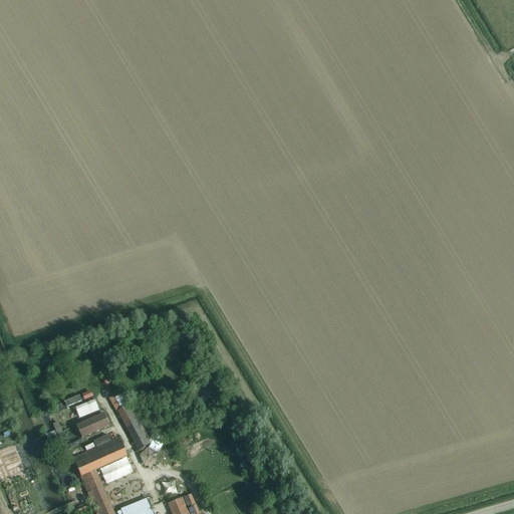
[(106,365),(98,369),(101,375),(109,371),(106,365)]
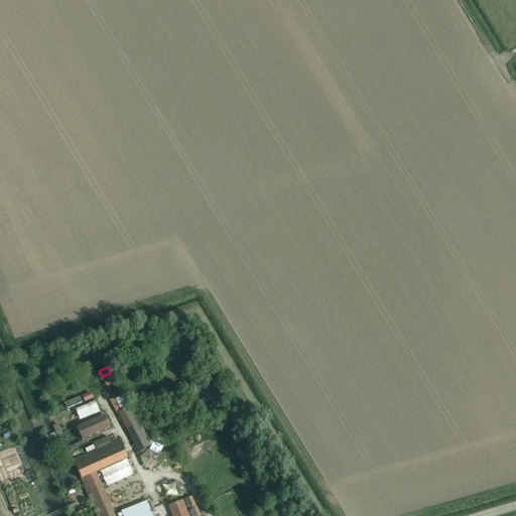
[(113,376),(104,381),(106,386),(115,381),(113,376)]
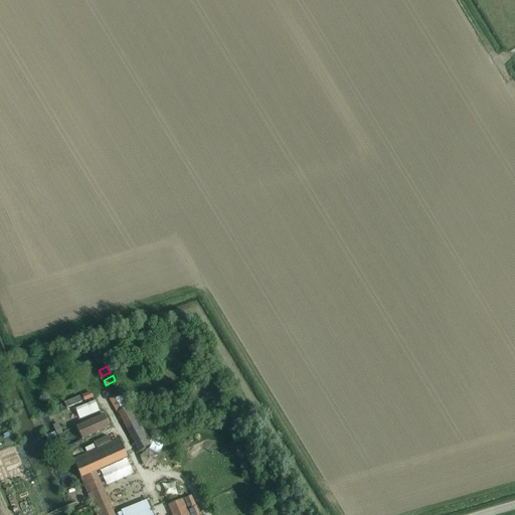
[(91,390),(81,394),(83,400),(94,396),(91,390)]
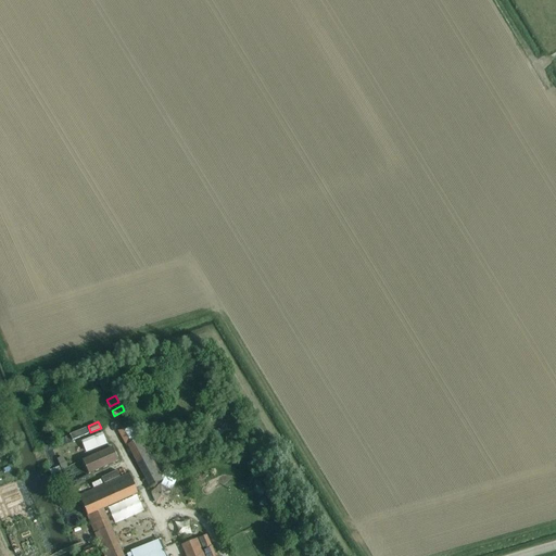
[(86,428),(70,434),(72,440),(88,433),(86,428)]
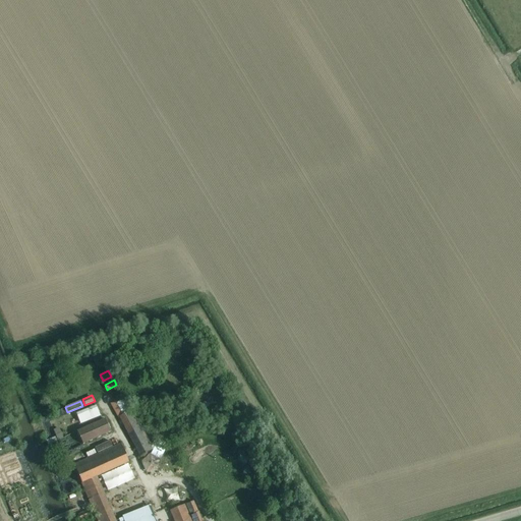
[(97,408),(76,416),(79,424),(100,416),(97,408)]
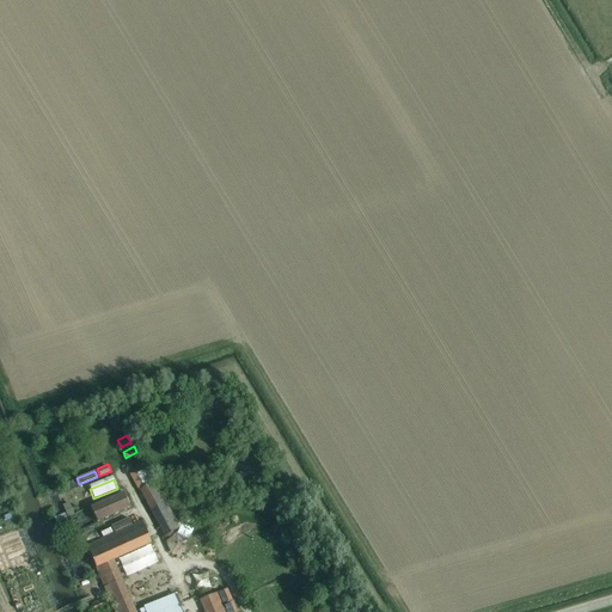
[(154,481),(139,488),(164,534),(179,526),(154,481)]
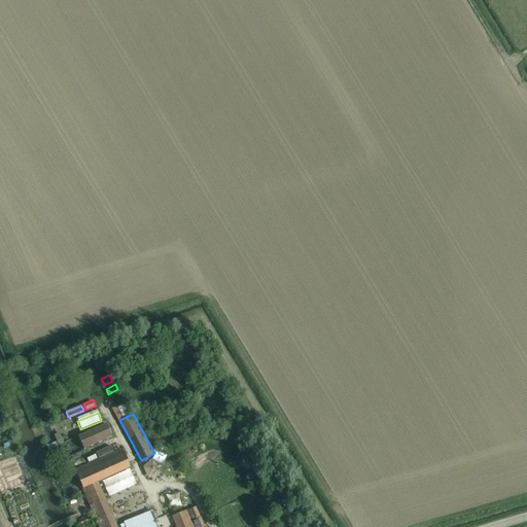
[(78,436),(83,449),(112,436),(106,424),(78,436)]
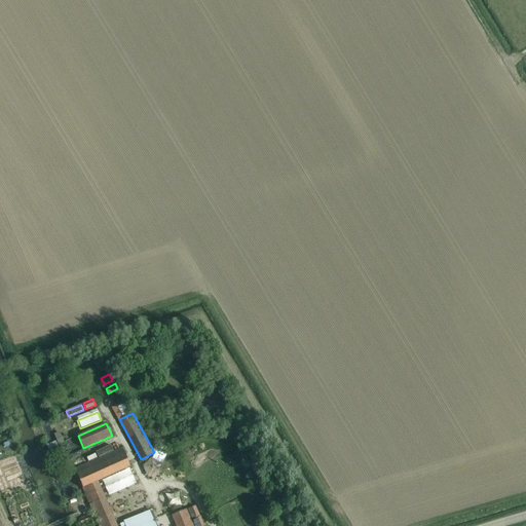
[(110,445),(96,452),(98,457),(113,450),(110,445)]
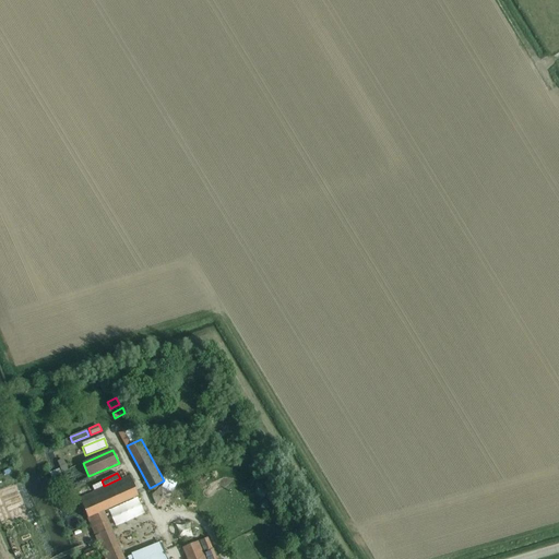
[(164,482),(162,486),(171,491),(177,483),(167,477),(164,482)]
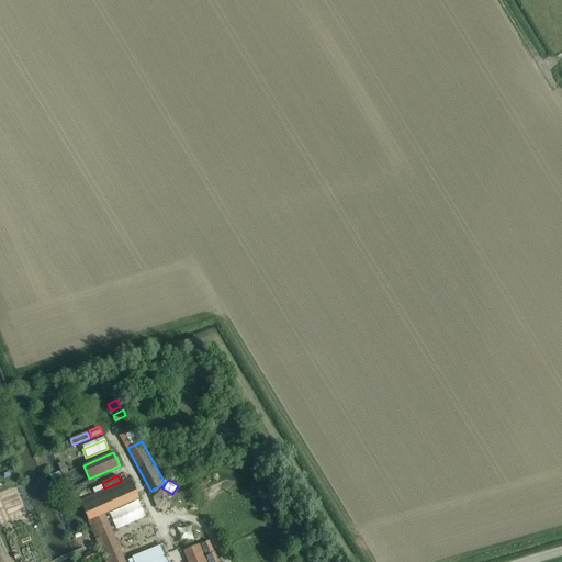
[(217,561),(209,540),(198,544),(204,561),(217,561)]
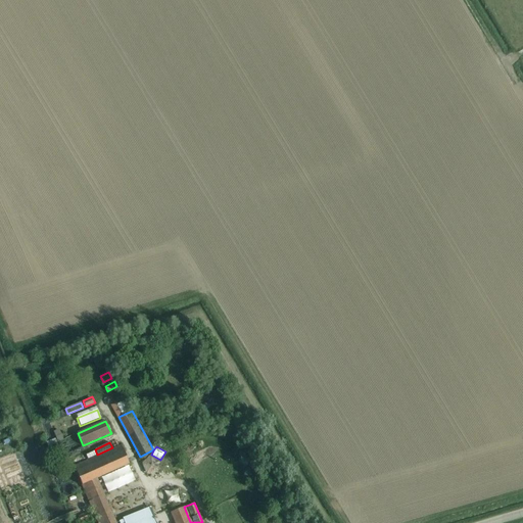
[(170,513),(174,522),(190,522),(184,507),(170,513)]
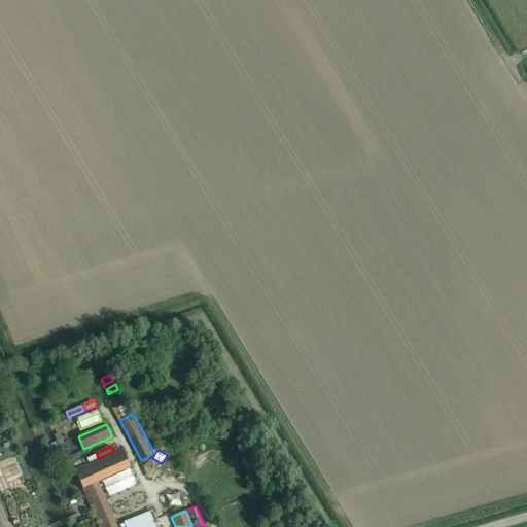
[(88,516),(78,521),(81,526),(91,523),(88,516)]
